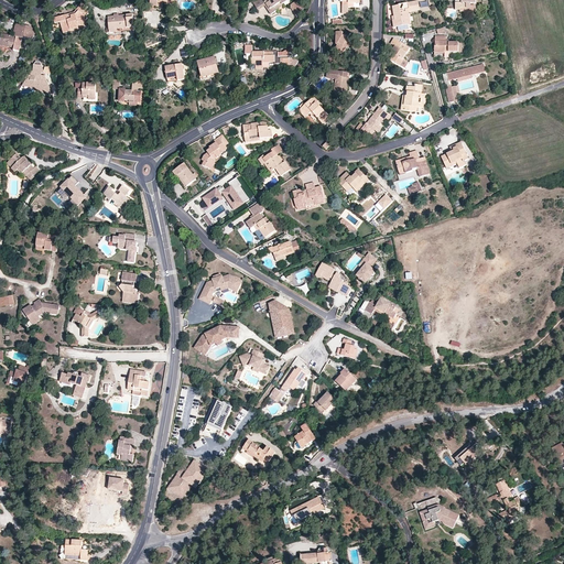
[(150,0),(151,4),(158,4),(158,10),(161,10),(162,6),(163,6),(163,4),(175,4),(174,0),(150,0)]
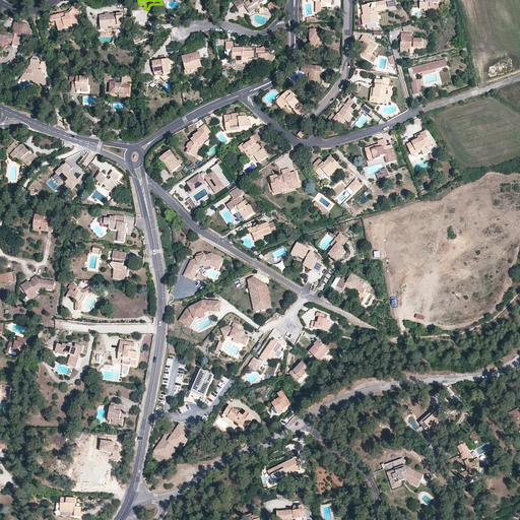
[(238,9),(245,5),(246,4),(249,8),(248,9),(251,13),(255,10),(253,6),(259,2),(261,4),(265,1),(264,0),(240,0),(235,4),(238,9)]
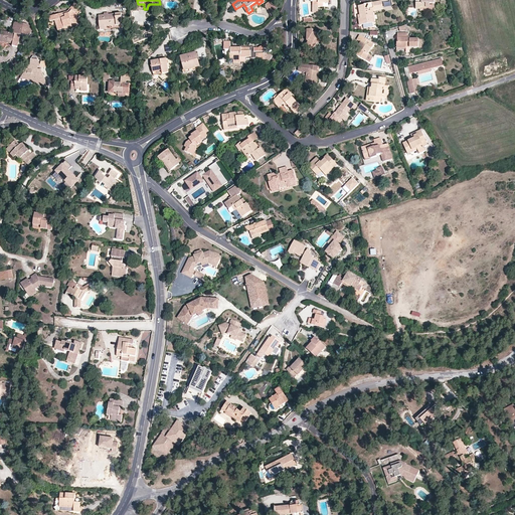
[(272,0),(266,5),(267,6),(268,5),(269,5),(270,6),(271,6),(271,7),(271,8),(272,9),(272,11),(272,12),(273,14),(279,8),(273,0),(272,0)]
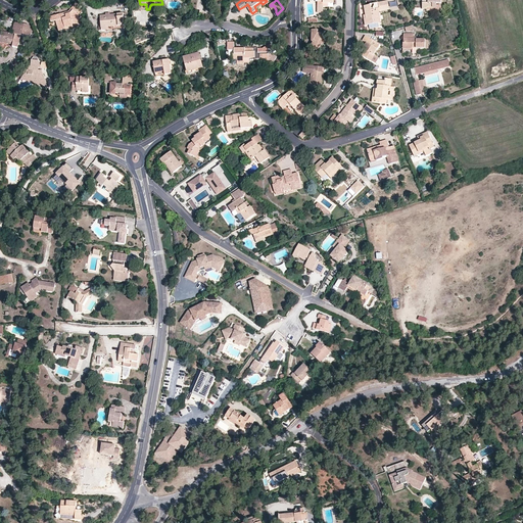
[(318,13),(323,13),(323,7),(328,7),(328,4),(331,4),(331,0),(318,0),(319,2),(318,13)]
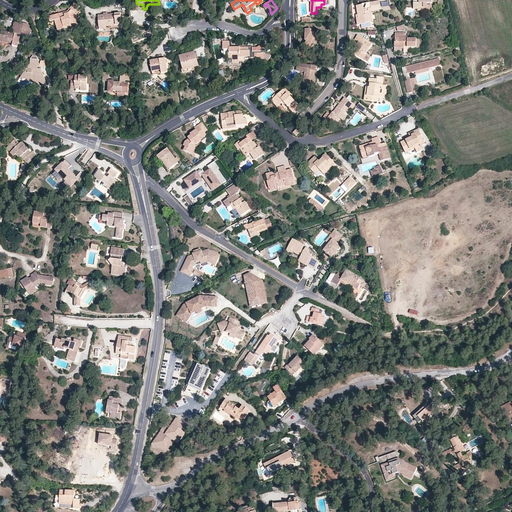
[(373,7),(374,11),(381,9),(380,1),(362,4),(362,5),(356,6),(358,15),(360,14),(361,18),(357,18),(358,25),(370,23),(368,8),(373,7)]
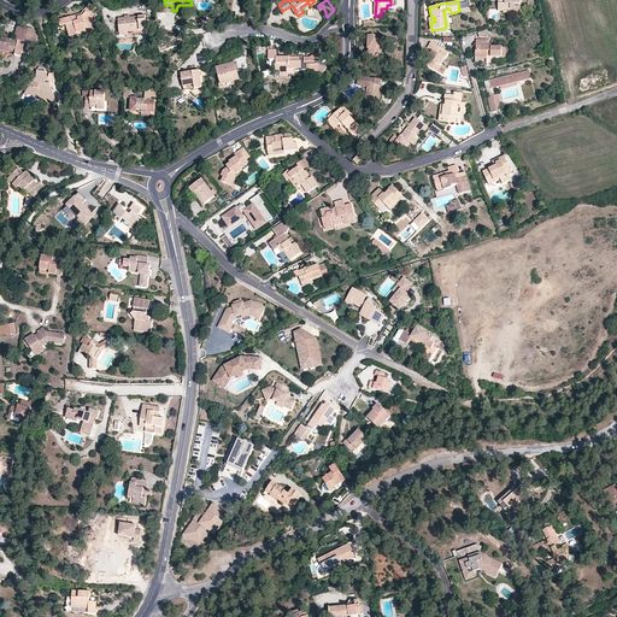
[(97,7),(89,3),(84,10),(86,12),(83,16),(72,19),(71,17),(58,21),(60,27),(57,28),(59,34),(68,31),(70,37),(78,35),(78,37),(88,34),(87,28),(94,25),(90,16),(97,9),(97,7)]
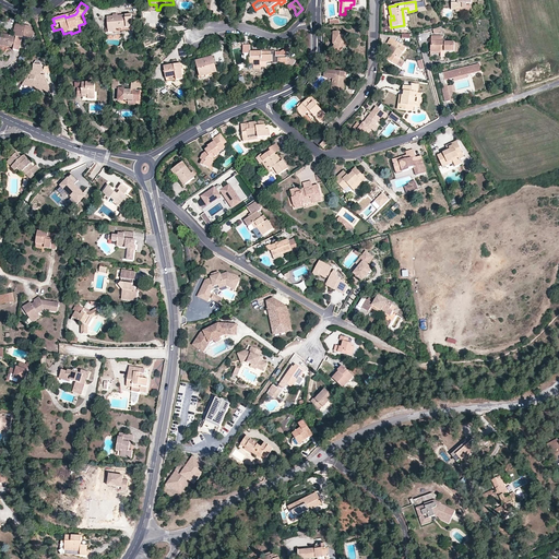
[(105,18),(106,24),(108,24),(108,30),(106,30),(106,33),(116,33),(116,30),(133,28),(132,15),(118,16),(117,14),(113,14),(114,16),(105,18)]
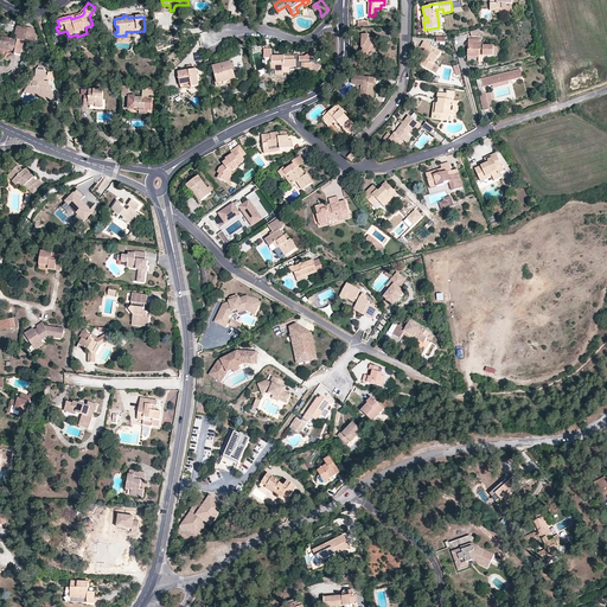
[(0,46),(0,49),(10,51),(10,48),(17,49),(16,52),(16,55),(20,56),(24,42),(36,44),(37,37),(34,30),(18,26),(17,29),(19,30),(18,36),(17,40),(2,37),(0,46)]
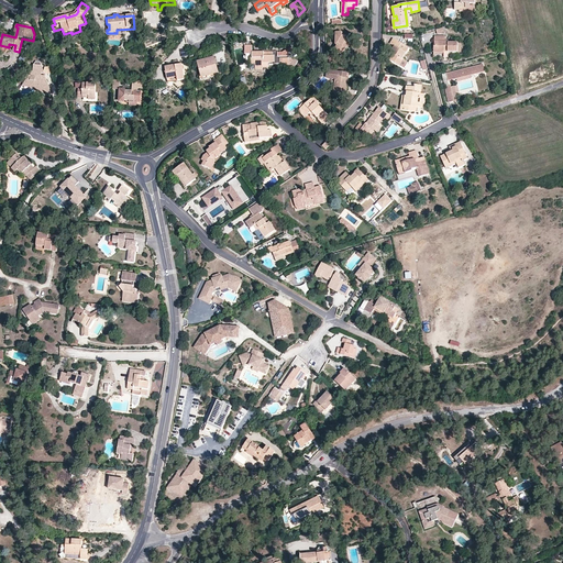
[(334,52),(339,54),(345,44),(351,44),(351,36),(346,36),(342,36),(343,34),(343,33),(335,33),(335,46),(338,46),(335,51),(334,52)]
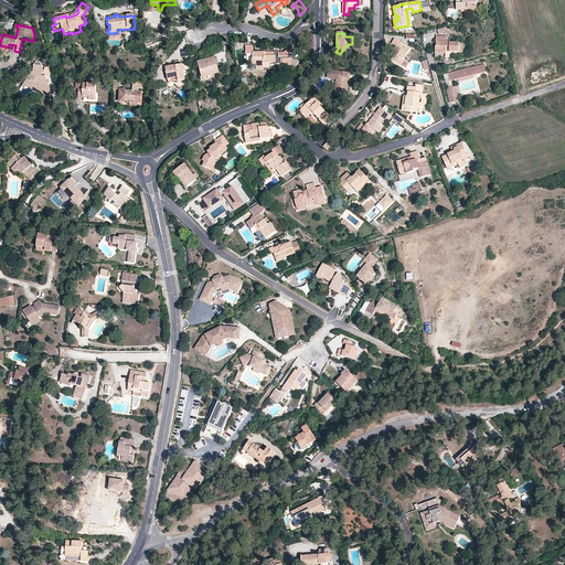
[(449,51),(449,52),(459,53),(459,43),(450,43),(450,42),(447,42),(447,36),(436,36),(436,42),(439,42),(439,46),(436,46),(436,53),(446,53),(446,52),(446,51),(449,51)]
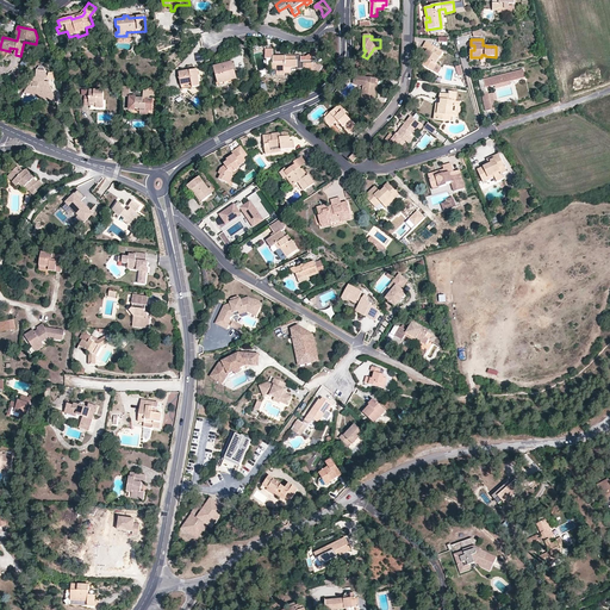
[(433,72),(436,64),(443,53),(427,42),(423,48),(425,49),(428,50),(424,55),(428,57),(427,60),(423,66),(433,72)]
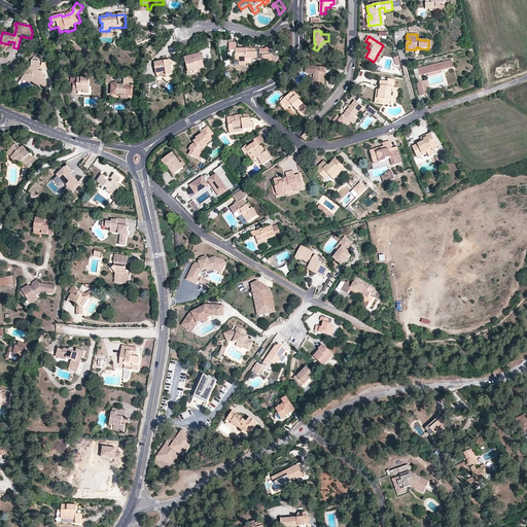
[(323,41),(317,50),(319,51),(328,41),(323,41)]
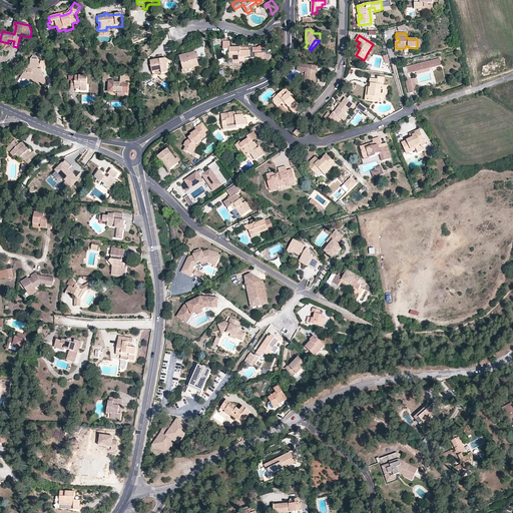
[(229,41),(223,41),(223,49),(229,49),(229,53),(228,53),(228,60),(231,60),(231,62),(237,62),(237,63),(239,63),(239,61),(239,57),(244,57),(250,57),(250,58),(255,58),(261,58),(264,59),(265,58),(267,59),(270,55),(268,54),(269,53),(265,53),(265,52),(266,52),(264,49),(267,46),(266,43),(259,48),(253,48),(253,51),(248,51),(248,47),(229,47),(229,41)]
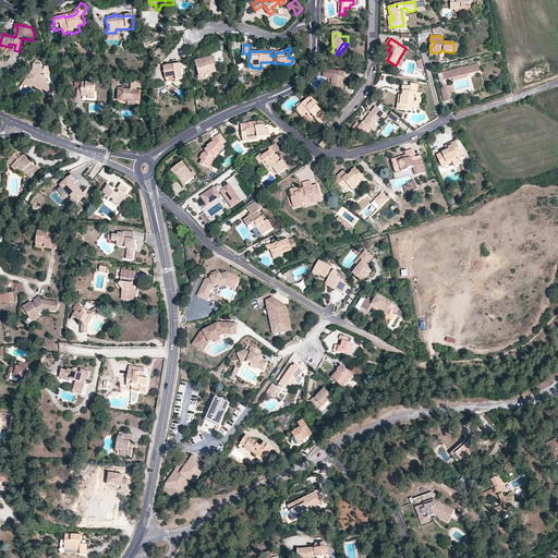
[(213,57),(195,61),(201,77),(217,72),(213,57)]
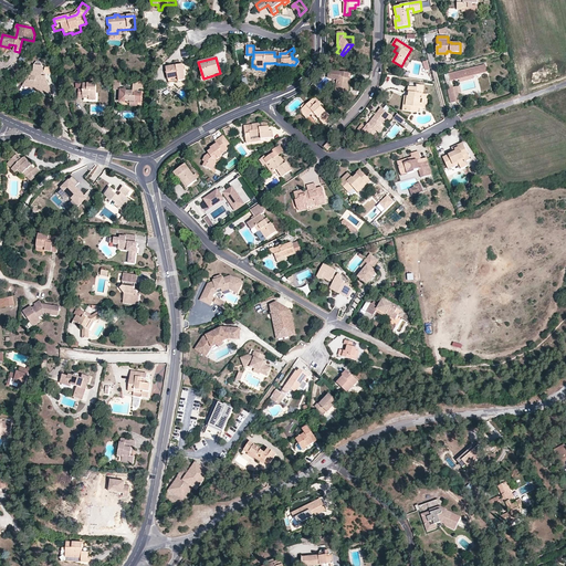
[(40,62),(37,62),(27,77),(28,77),(27,79),(25,82),(24,84),(30,84),(30,87),(37,88),(37,92),(44,93),(44,88),(50,88),(45,76),(42,76),(40,76),(40,73),(42,73),(44,74),(44,71),(40,62)]
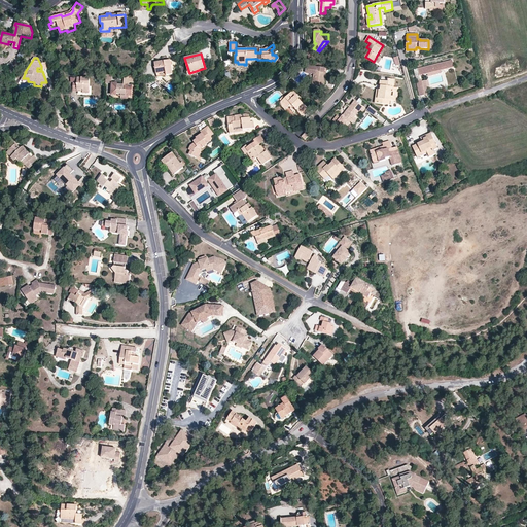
[(155,63),(157,74),(167,73),(167,75),(173,74),(170,60),(155,63)]
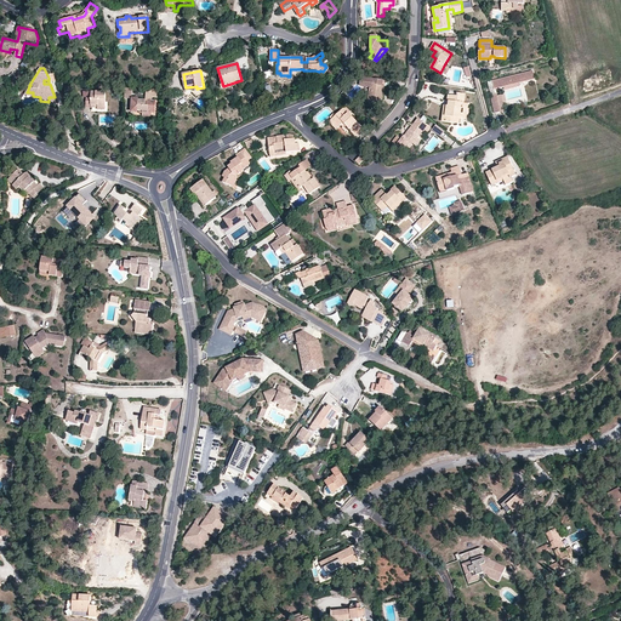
[(503,87),(519,84),(535,80),(533,72),(491,81),(494,90),(503,87)]
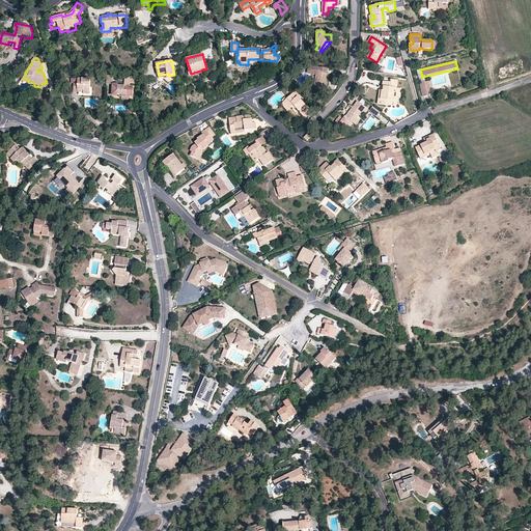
[(328,68),(309,66),(309,67),(308,71),(313,75),(316,76),(314,88),(325,90),(328,68)]
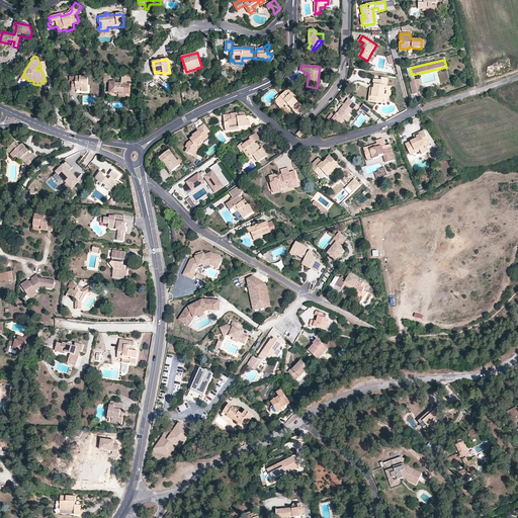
[(72,90),(76,90),(76,88),(82,88),(82,90),(82,92),(88,91),(88,77),(70,76),(70,81),(72,81),(72,90)]
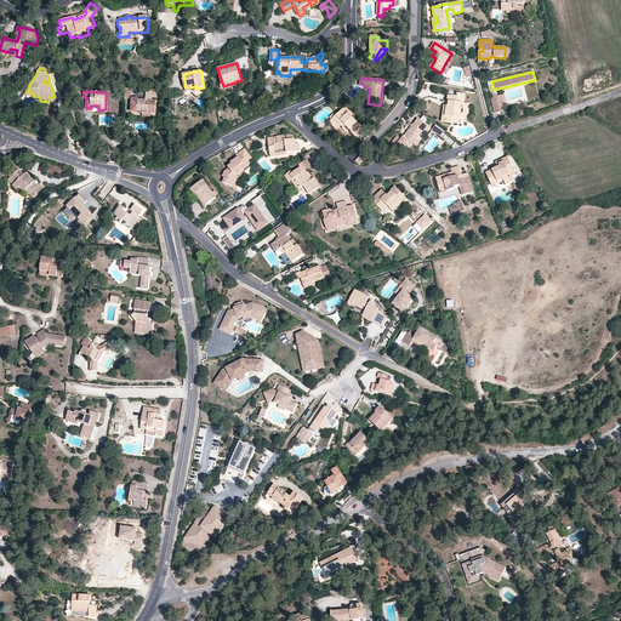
[(501,108),(497,97),(497,93),(491,96),(496,113),(502,112),(501,109),(501,108)]
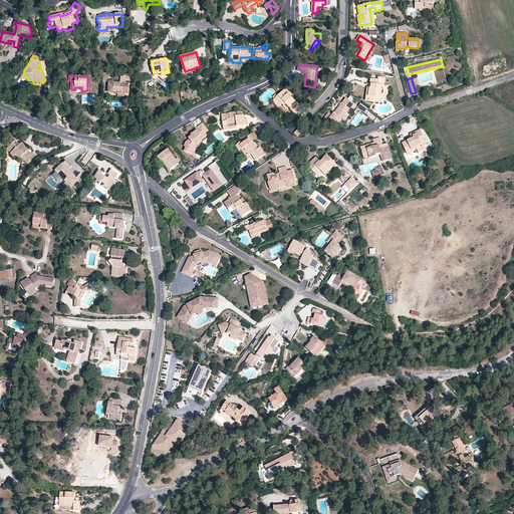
[(382,90),(383,85),(384,78),(379,78),(378,80),(371,79),(371,84),(369,84),(369,88),(370,88),(369,95),(366,95),(365,101),(374,102),(375,97),(380,98),(381,90),(382,90)]
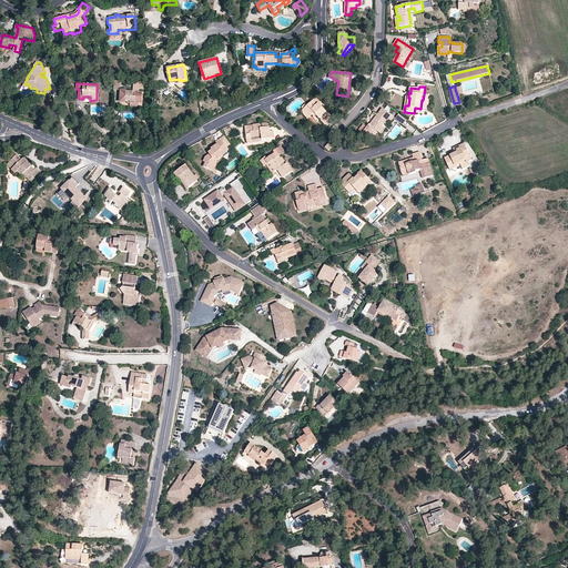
[(133,91),(122,91),(122,101),(127,102),(131,102),(131,103),(138,104),(142,104),(143,92),(140,92),(137,92),(137,93),(134,93),(134,91),(133,91)]
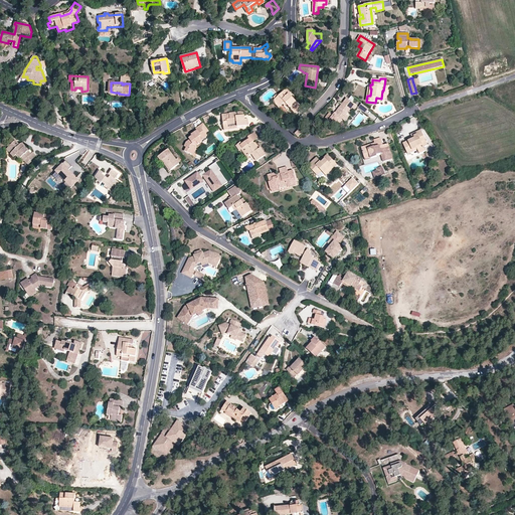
[(285,103),(290,108),(296,114),(302,108),(289,94),(286,91),(285,90),(279,96),(277,94),(274,98),(276,100),(275,101),(281,107),(283,105),(285,103)]
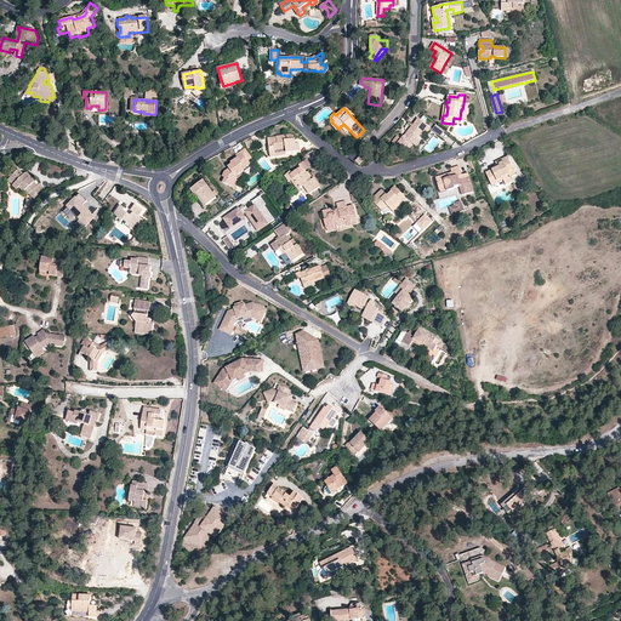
[(414,144),(417,138),(425,130),(428,134),(431,129),(419,119),(404,137),(402,140),(399,138),(397,136),(392,142),(392,143),(392,144),(392,146),(394,147),(399,152),(403,147),(405,149),(408,147),(411,143),(414,144)]
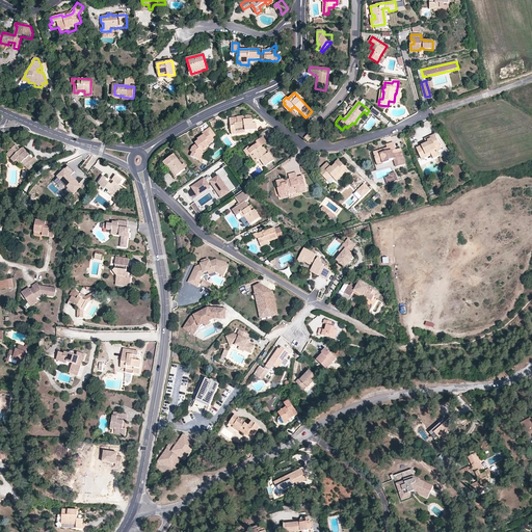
[(246,131),(254,129),(254,123),(253,118),(251,118),(244,120),(244,115),(230,118),(231,124),(232,124),(232,126),(231,126),(232,134),(246,132),(246,131)]
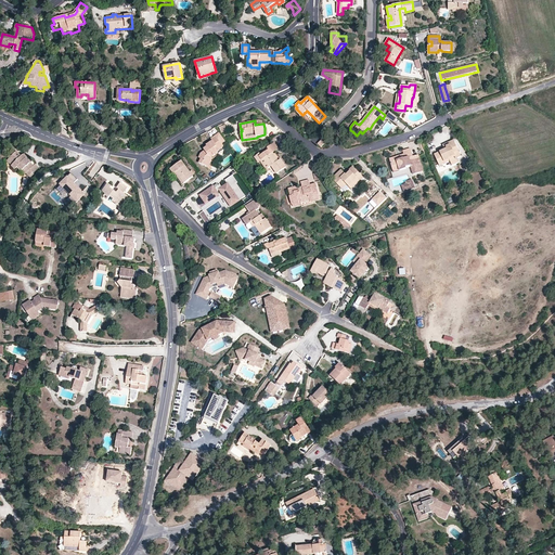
[(224,140),(219,133),(211,139),(213,141),(207,145),(207,146),(204,149),(205,151),(206,152),(204,153),(203,154),(201,154),(199,157),(202,158),(199,163),(207,166),(210,157),(218,153),(217,152),(223,147),(221,143),(224,140)]
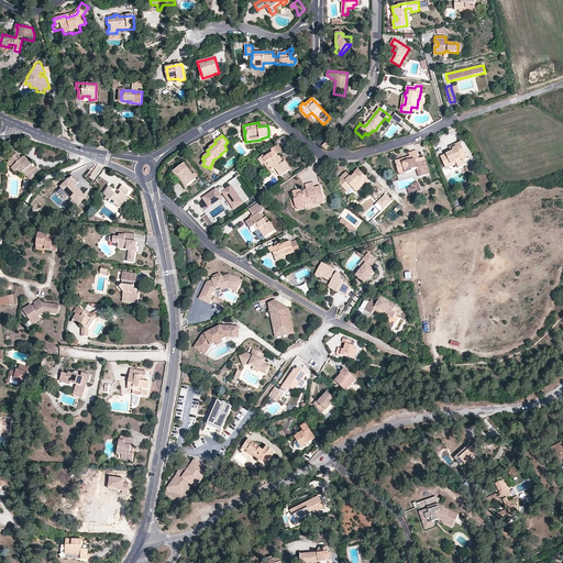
[(461,155),(465,153),(460,142),(454,144),(455,146),(453,148),(454,150),(451,151),(440,156),(444,165),(455,161),(456,163),(459,167),(464,164),(463,159),(461,155)]
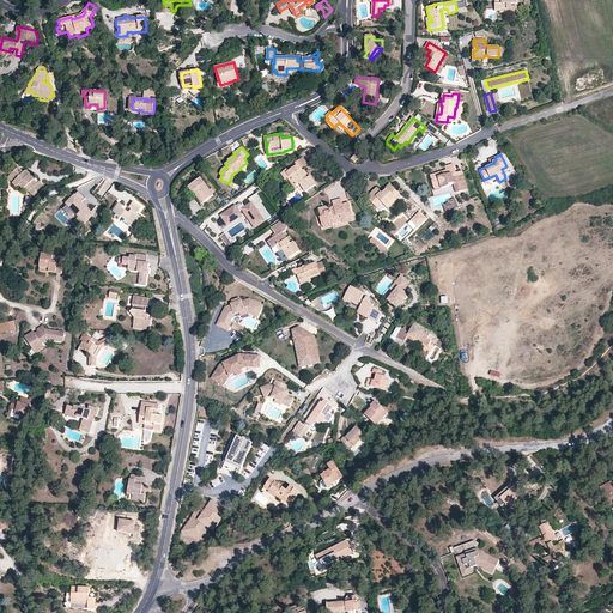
[(305,192),(316,184),(310,175),(308,177),(307,178),(304,176),(307,175),(302,168),(308,164),(303,157),(295,163),(296,164),(296,165),(289,171),(286,173),(290,177),(291,175),(298,184),(299,183),(305,192)]
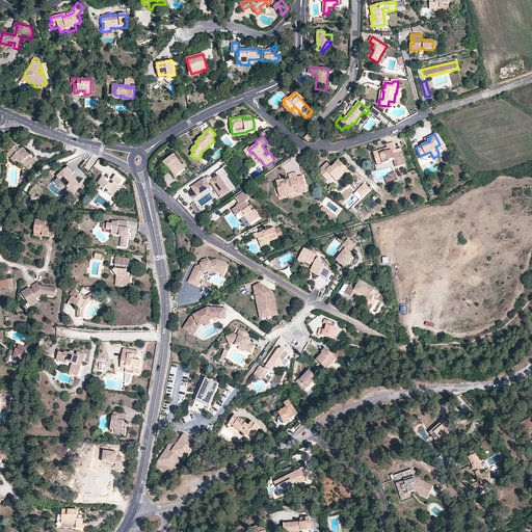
[(396,166),(402,165),(398,150),(396,150),(393,142),(387,144),(387,148),(384,148),(386,152),(380,153),(380,152),(374,154),(377,165),(390,161),(389,160),(394,159),(396,166)]
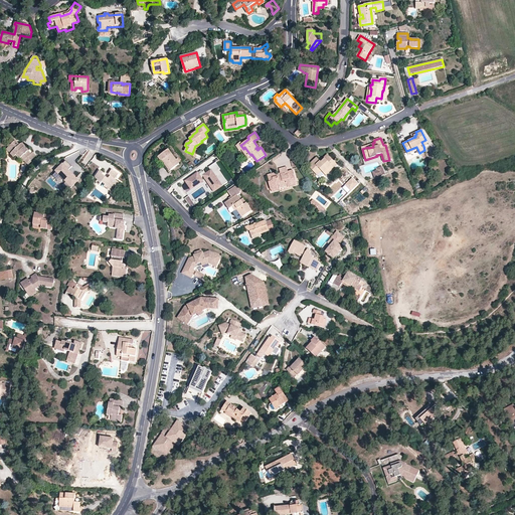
[(14,156),(15,155),(16,154),(20,159),(21,158),(24,161),(26,163),(30,160),(27,157),(30,154),(27,151),(28,150),(25,148),(26,146),(23,143),(20,145),(15,140),(6,149),(9,152),(11,150),(12,151),(11,152),(11,153),(11,154),(11,155),(11,156),(12,156),(13,156),(13,157),(14,157),(14,156)]
